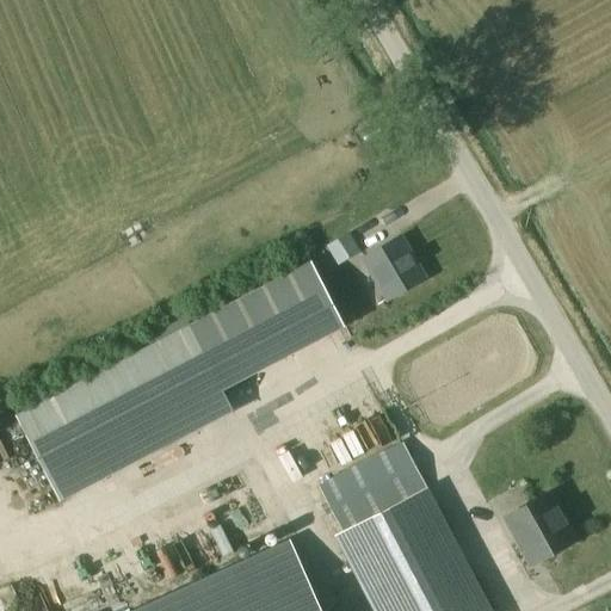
[(328,247),(339,265),(360,252),(350,233),(328,247)]
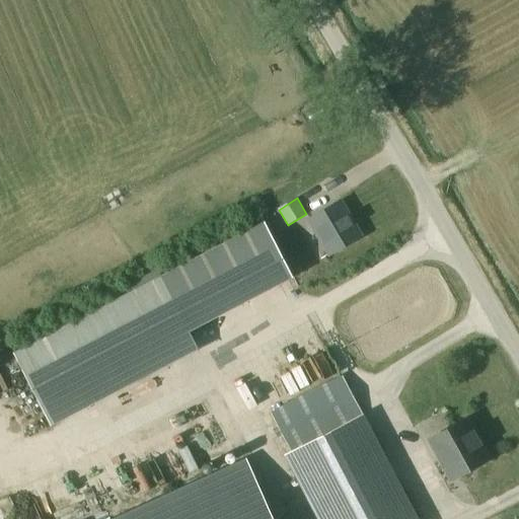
[(309,220),(329,254),(361,236),(342,202),(309,220)]
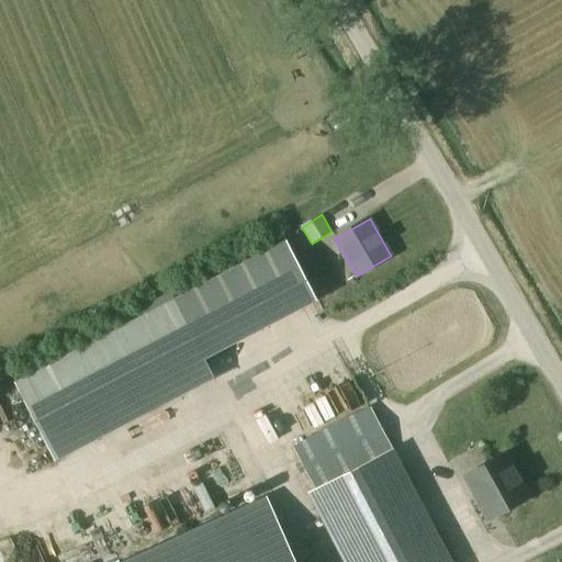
[(175,298),(14,380),(55,459),(215,377),(205,358),(315,301),(283,242),(175,298)]
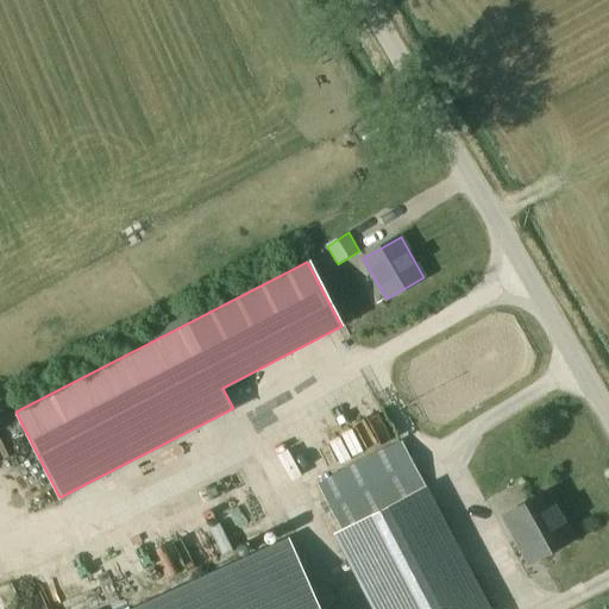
[(318,484),(341,529),(425,487),(401,440),(318,484)]
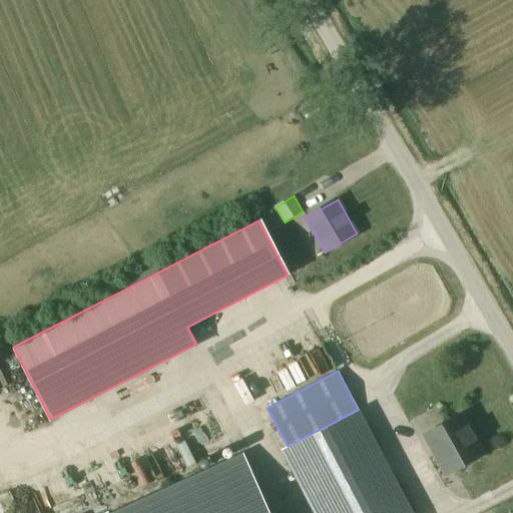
[(414,512),(361,410),(282,451),(314,512),(414,512)]
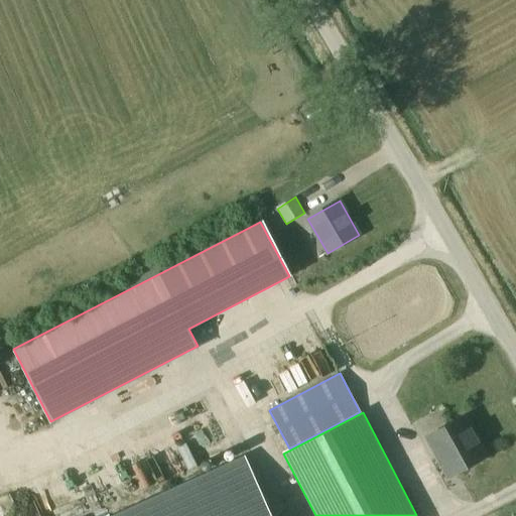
[(443,449),(457,472),(487,456),(465,416),(426,437),(435,454),(443,449)]
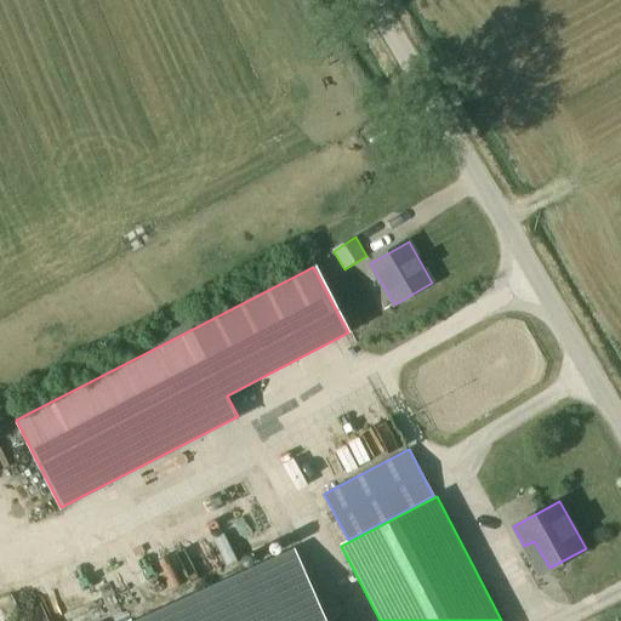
[(326,620),(297,556),(153,620),(326,620)]
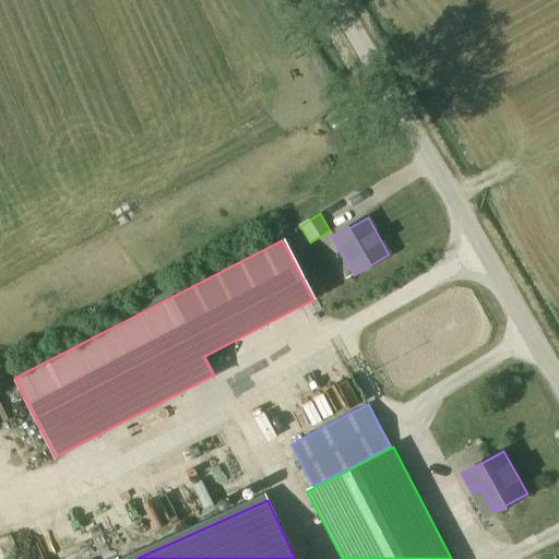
All buildings are outlined.
